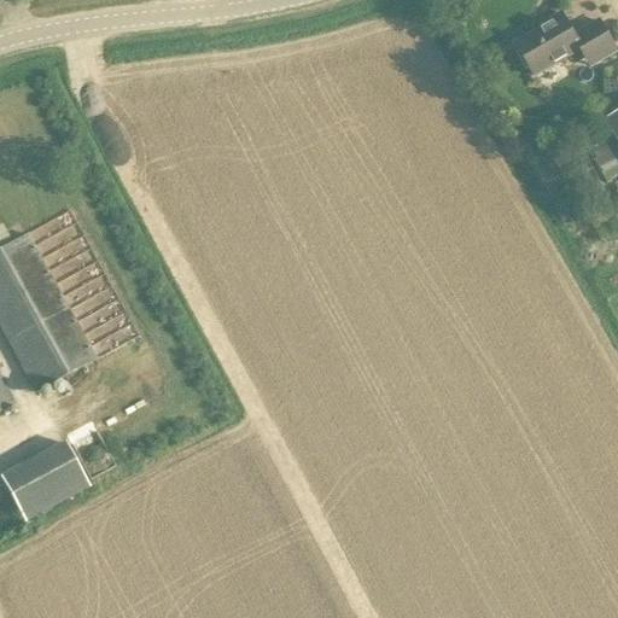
[(581,50),(590,66),(617,51),(600,22),(575,36),(563,15),(547,23),(548,27),(517,45),(534,76),(581,50)]
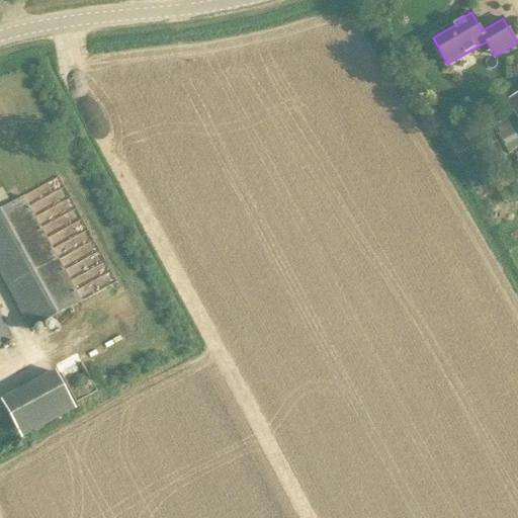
[(517,94),(508,100),(517,116),(517,94)]
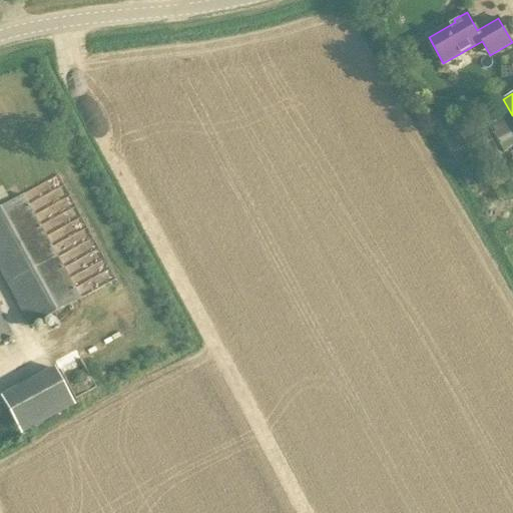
[(1,187),(0,187),(0,204),(8,200),(1,187)]
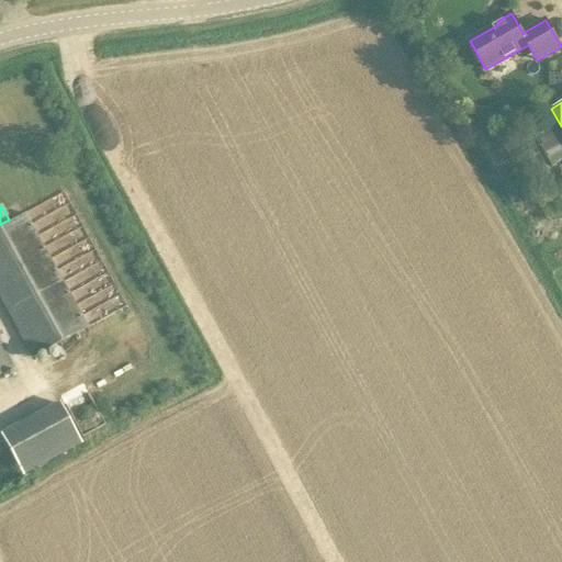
[(88,328),(25,213),(0,226),(0,300),(32,358),(88,328)]
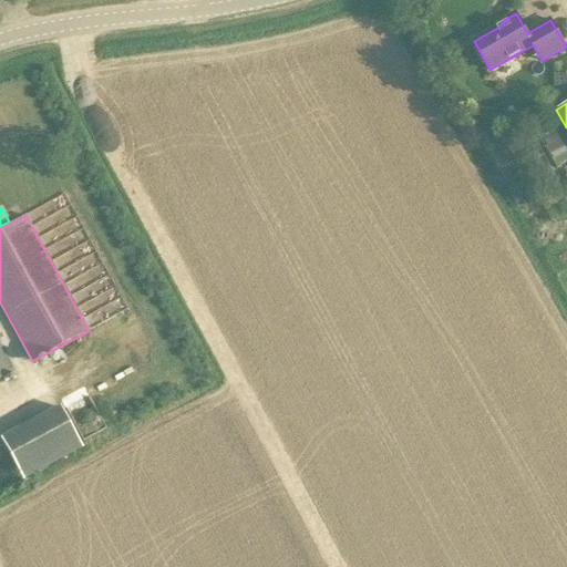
[(0,343),(0,378),(14,371),(0,343)]
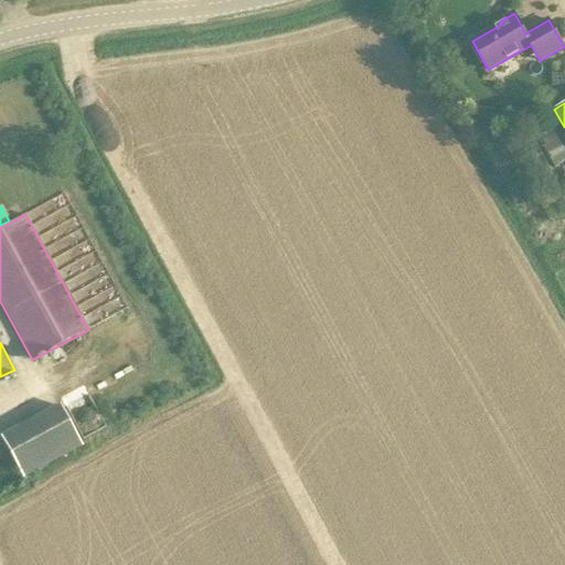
[(83,447),(59,405),(0,436),(0,439),(22,480),(83,447)]
